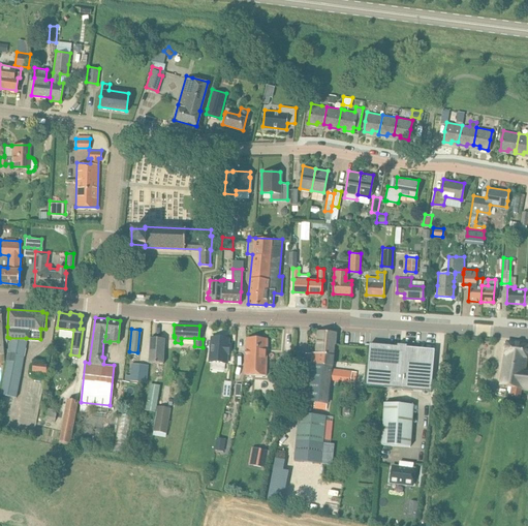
[(317,330),(316,344),(323,345),(323,343),(333,343),(333,342),(334,343),(335,331),(317,330)]
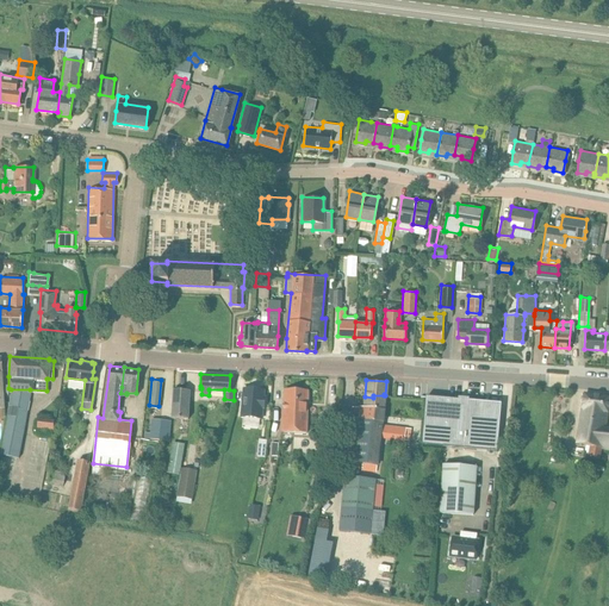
[(187,428),(190,388),(173,387),(171,416),(178,416),(178,426),(187,428)]
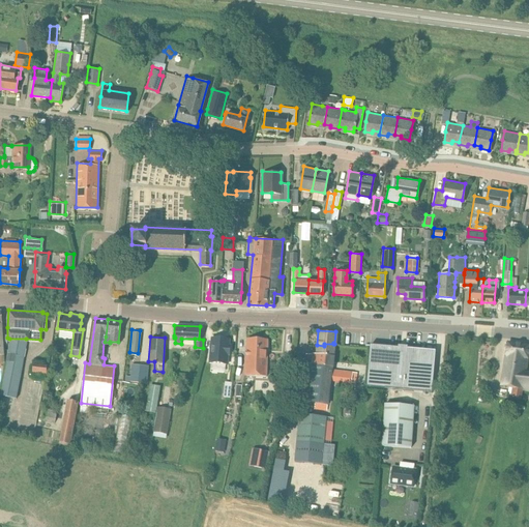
[(211,337),(209,360),(227,362),(227,353),(228,344),(229,338),(211,337)]
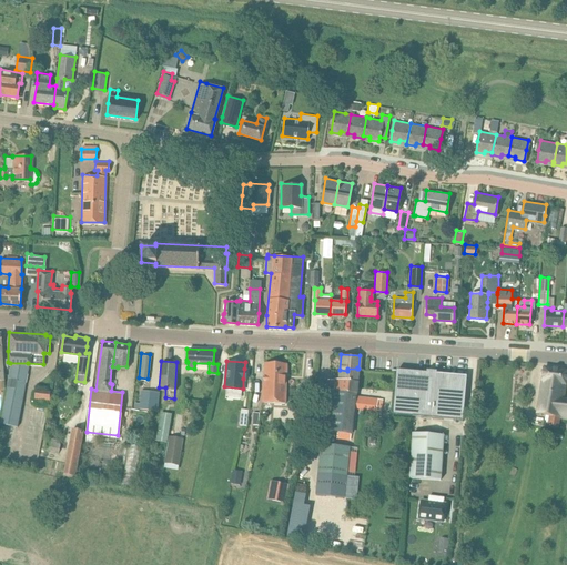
[(264,362),(263,381),(262,381),(262,393),(271,393),(271,387),(274,387),(274,382),(274,374),(276,374),(276,365),(277,365),(277,362),(264,362)]
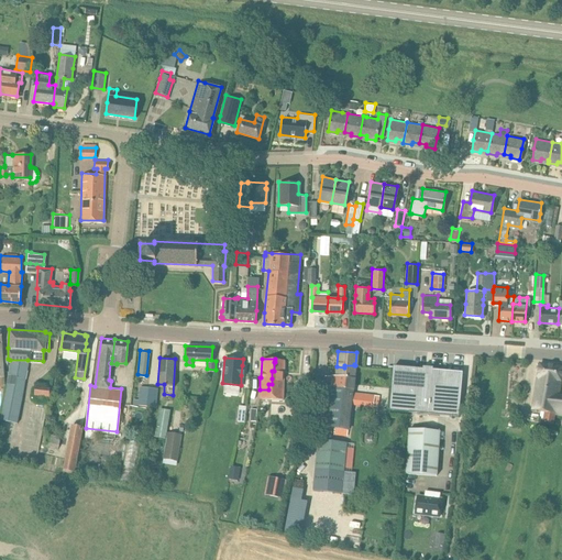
[(274,371),(272,371),(272,379),(272,384),(268,384),(268,390),(260,390),(260,397),(283,397),(283,371),(284,360),(275,359),(275,362),(274,362),(274,371)]
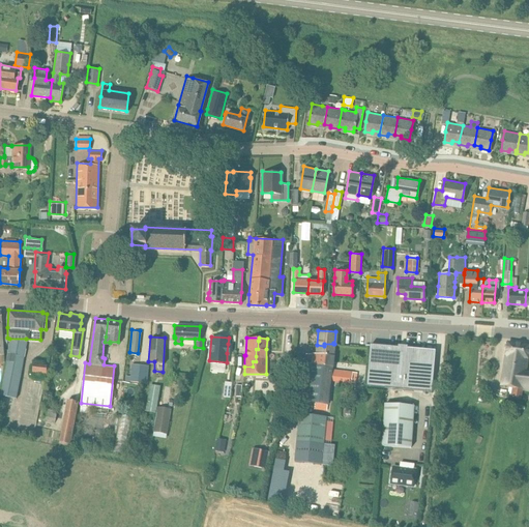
[(9,339),(0,387),(0,392),(16,396),(26,339),(9,339)]
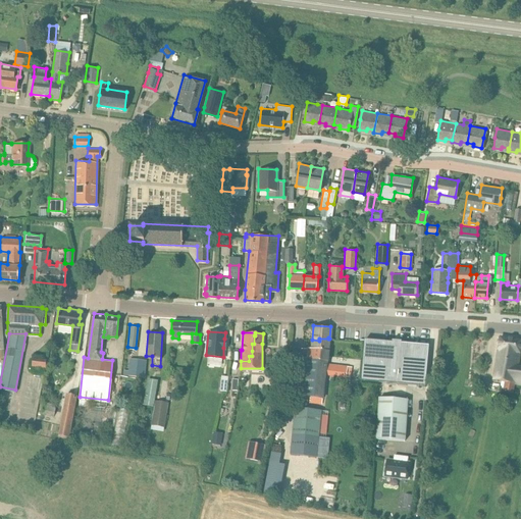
[(503,390),(512,392),(514,381),(520,381),(520,365),(517,364),(520,339),(500,335),(492,377),(504,379),(503,390)]
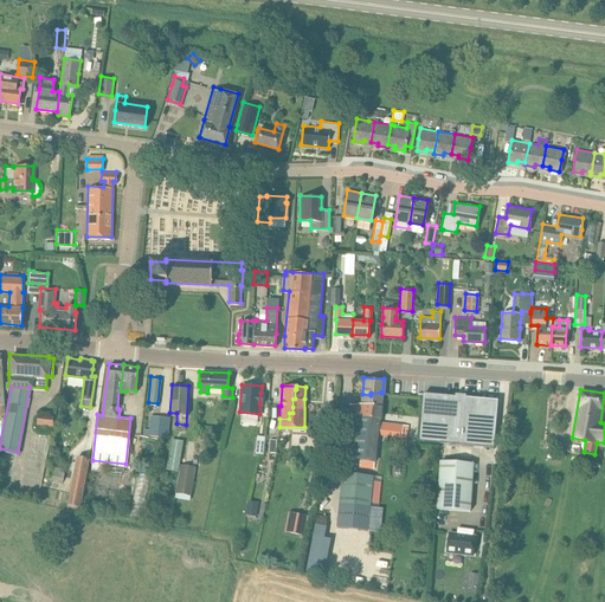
[(346,435),(343,457),(360,459),(359,465),(373,466),(373,460),(374,460),(377,433),(393,435),(400,437),(401,435),(407,435),(409,424),(394,422),(378,421),(381,393),(371,393),(371,395),(362,394),(361,403),(349,402),(348,414),(346,435)]
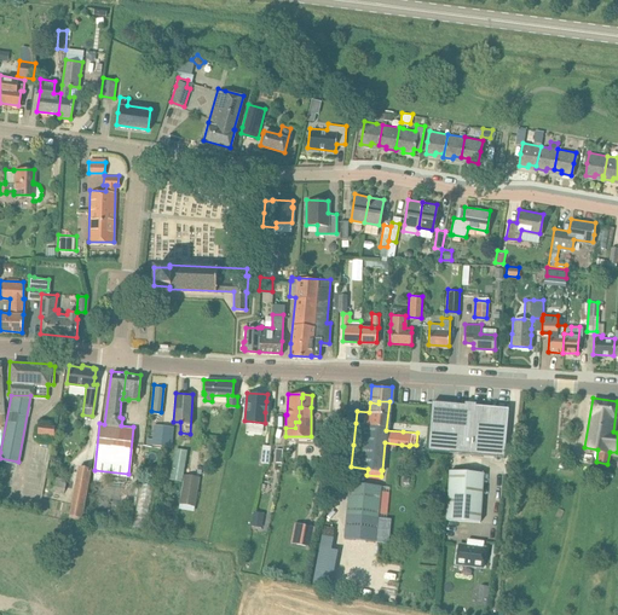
[(433,401),(427,448),(504,457),(509,407),(491,406),(477,405),(477,402),(466,401),(466,404),(463,404),(433,401)]
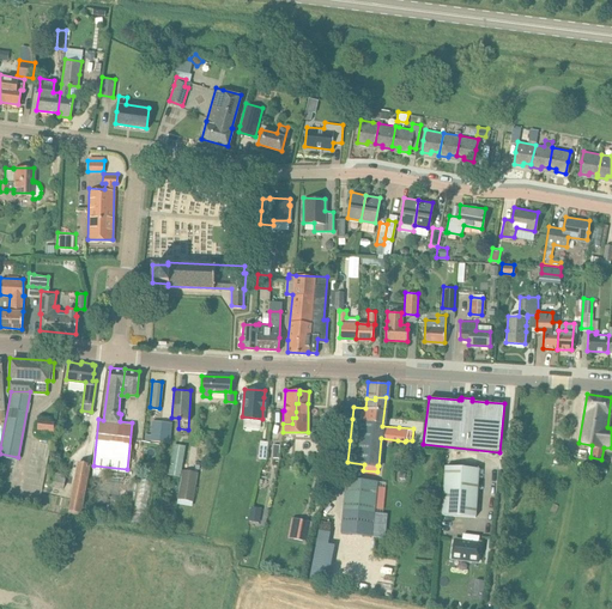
[(325,414),(321,442),(332,443),(335,415),(325,414)]
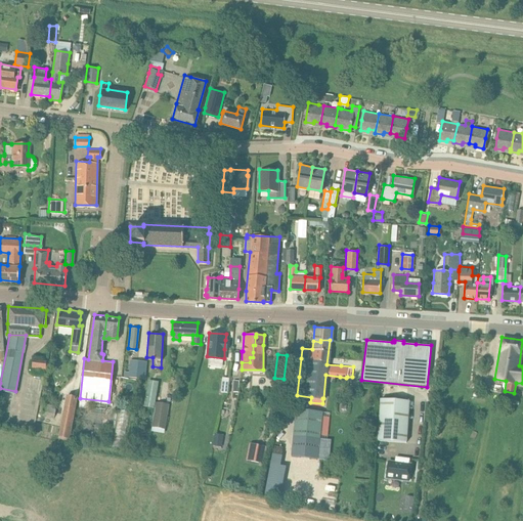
[(124,370),(123,375),(144,378),(146,359),(129,357),(128,371),(124,370)]
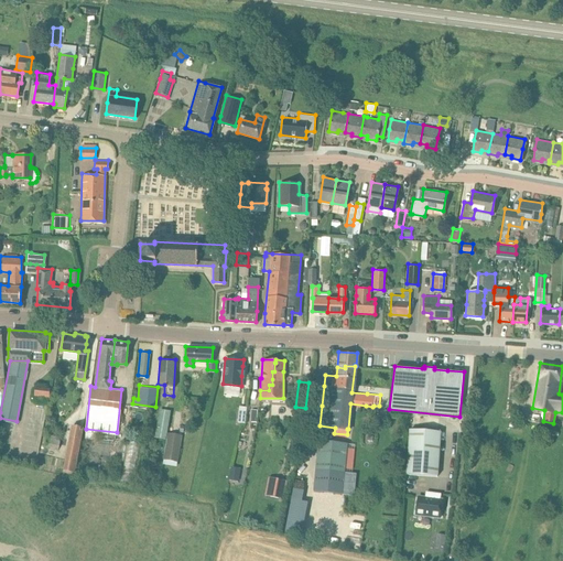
[(35,386),(34,394),(49,396),(50,387),(35,386)]
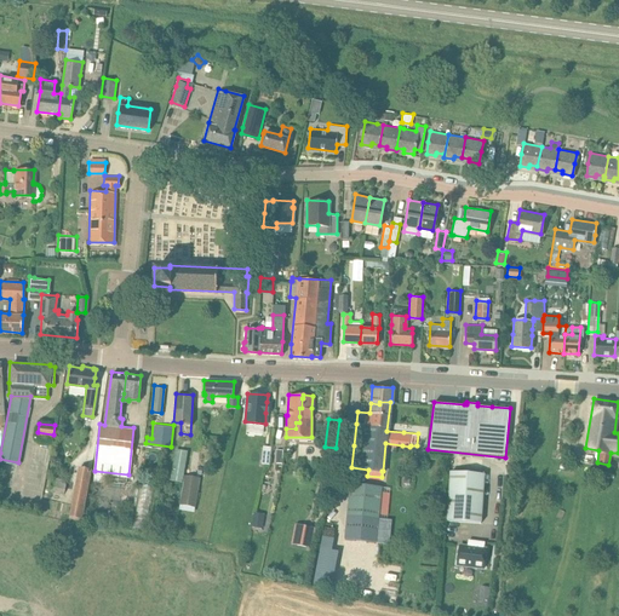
[(262,444),(261,462),(269,462),(270,444),(262,444)]
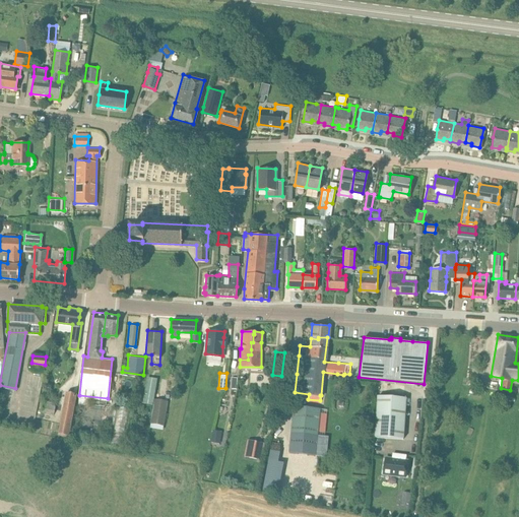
[(148,376),(144,401),(151,402),(155,377),(148,376)]
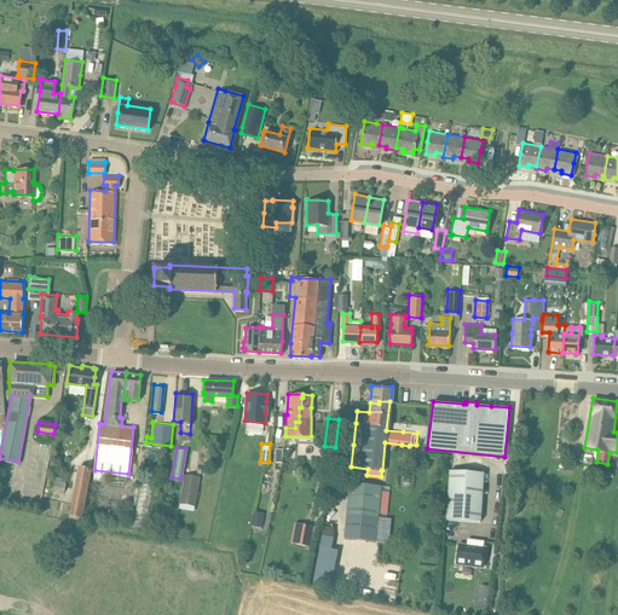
[(399,468),(399,469),(399,470),(400,471),(400,473),(402,474),(403,474),(404,474),(405,474),(406,474),(408,474),(409,473),(410,471),(410,470),(411,469),(410,468),(410,466),(409,465),(409,464),(408,464),(406,463),(405,463),(404,463),(403,463),(402,464),(400,465),(400,466),(399,468)]
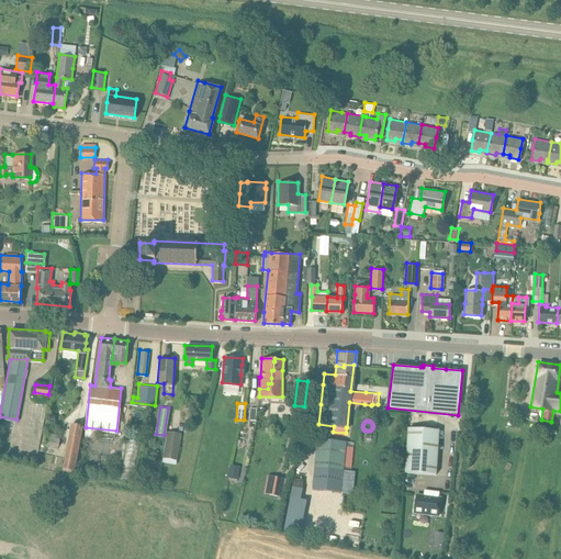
[(71,423),(63,468),(74,470),(81,425),(71,423)]
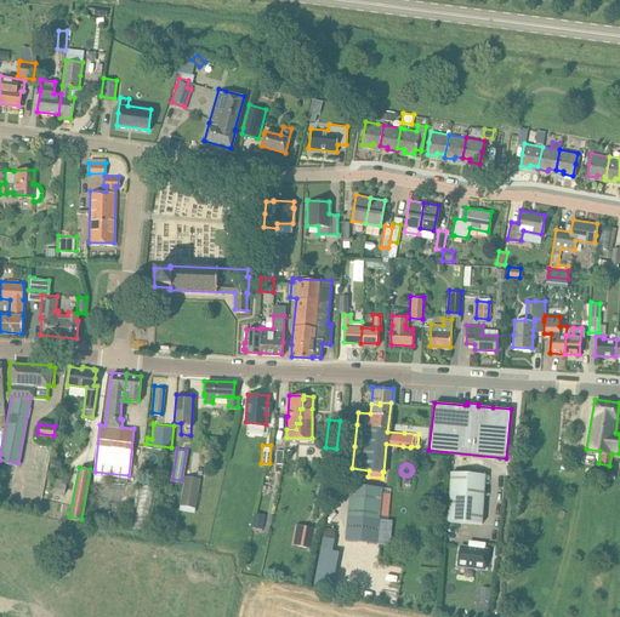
[(450,470),(447,519),(481,521),(484,473),(450,470)]
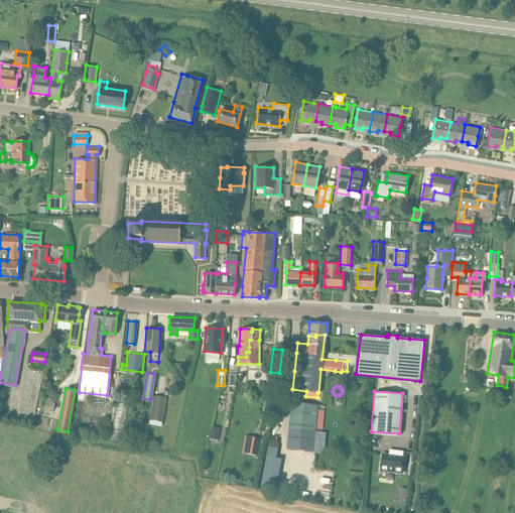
[(149,418),(162,421),(166,396),(153,394),(149,418)]
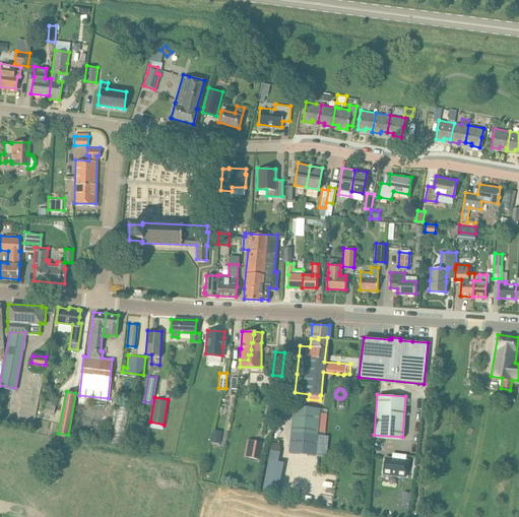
[(41,410),(54,412),(56,401),(43,399),(41,410)]
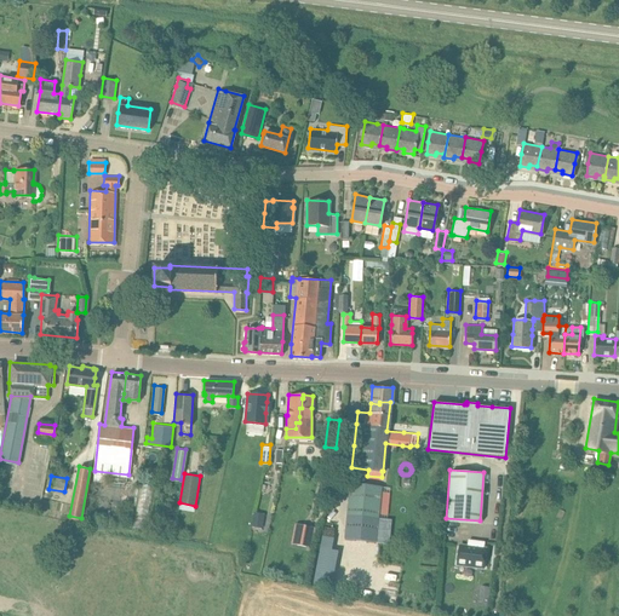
[(349,482),(344,540),(377,542),(378,517),(382,485),(349,482)]
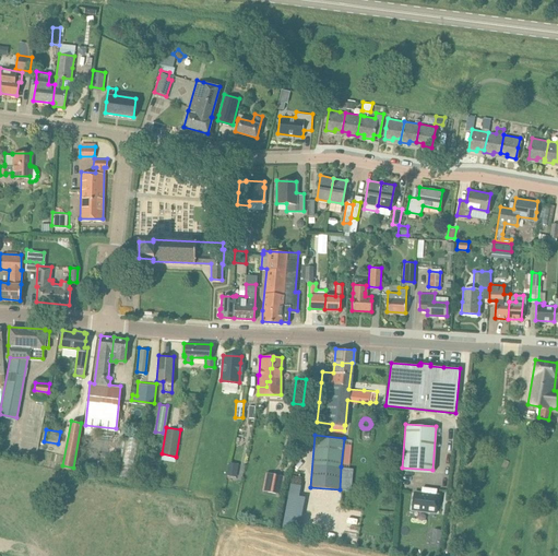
[(228,460),(226,473),(236,474),(238,462),(228,460)]
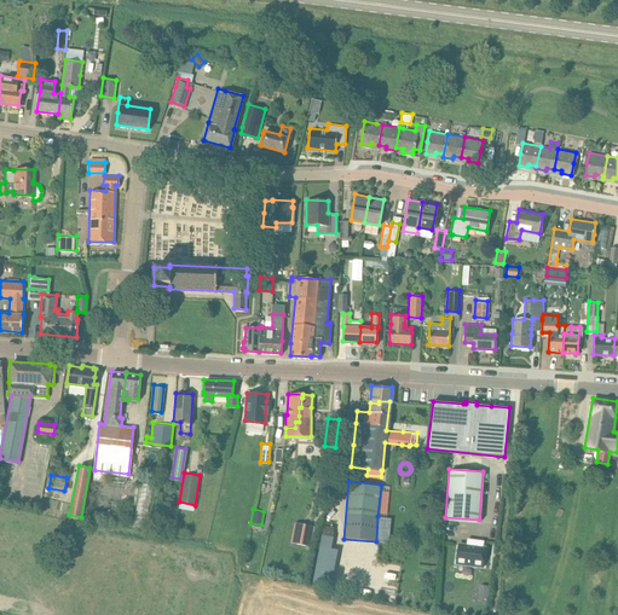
[(311,517),(305,516),(304,523),(299,522),(294,541),(310,545),(313,526),(310,524),(311,517)]
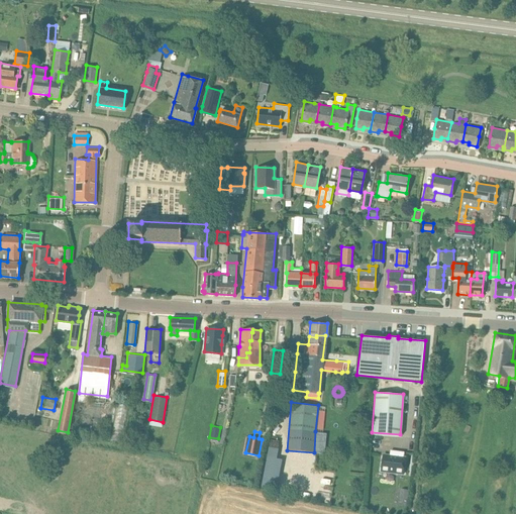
[(268,445),(261,485),(273,488),(280,447),(268,445)]
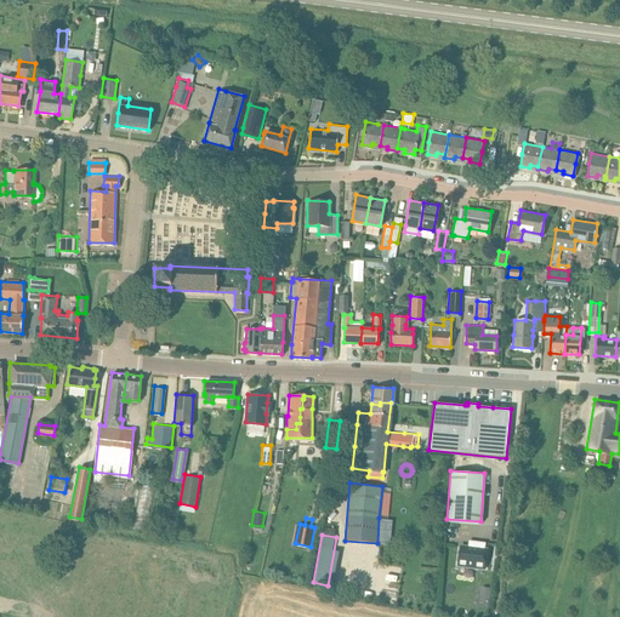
[(459,543),(456,564),(458,564),(483,567),(487,548),(484,548),(484,541),(467,538),(467,544),(459,543)]
